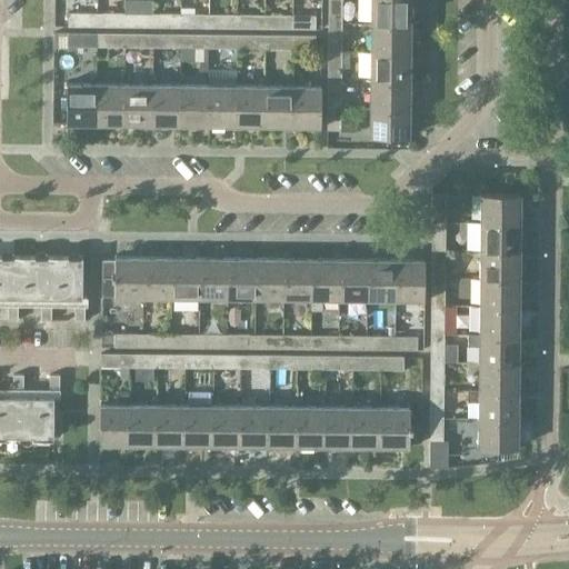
[(340,18),(340,0),(327,0),(327,17),(340,18)]
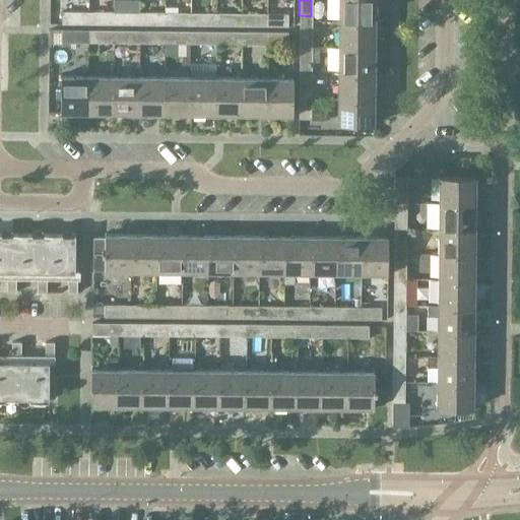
[(374,21),(374,0),(337,0),(337,21),(374,21)]
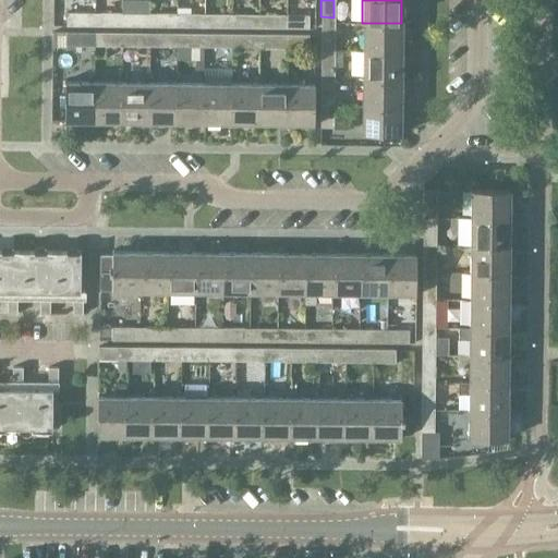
[(88,26),(88,13),(65,13),(65,26),(88,26)]
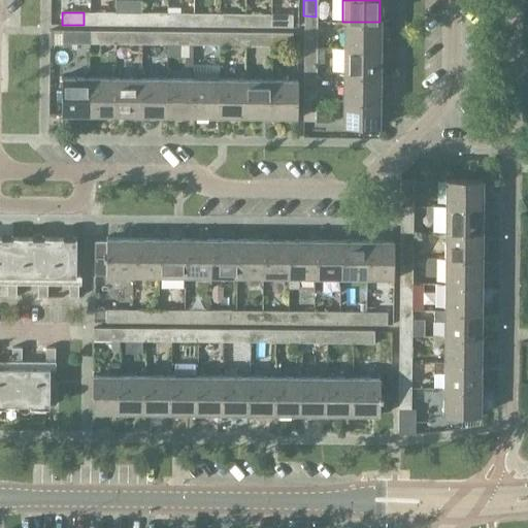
[(114,26),(114,13),(94,12),(94,26),(114,26)]
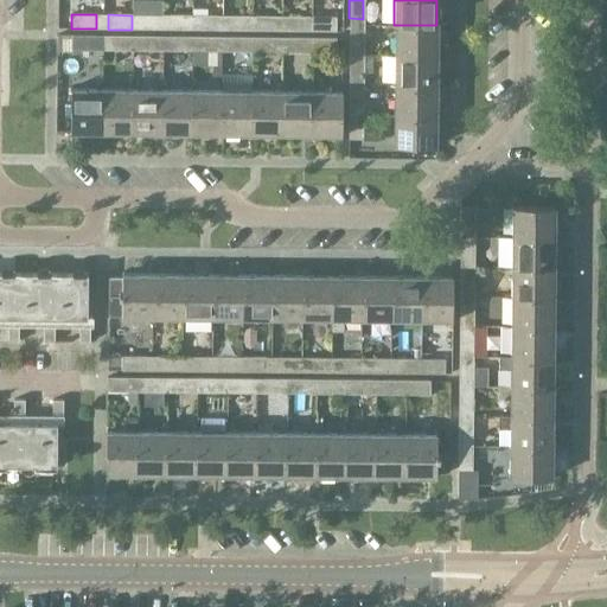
[(155,30),(155,16),(132,16),(132,30),(155,30)]
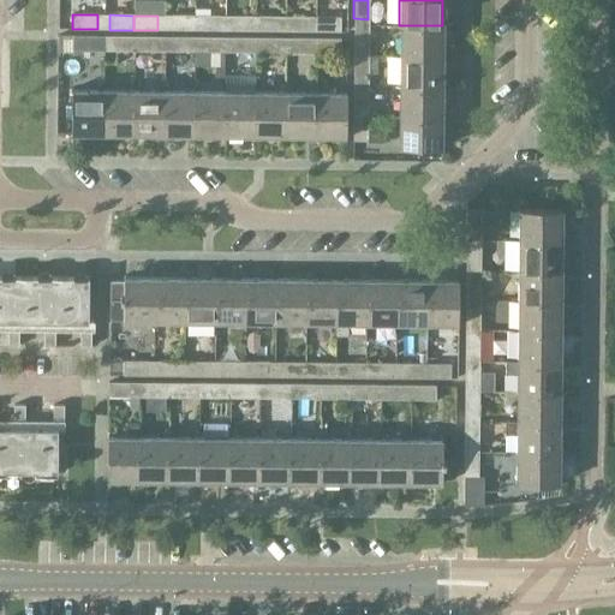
[(193,30),(195,16),(169,16),(169,30),(193,30)]
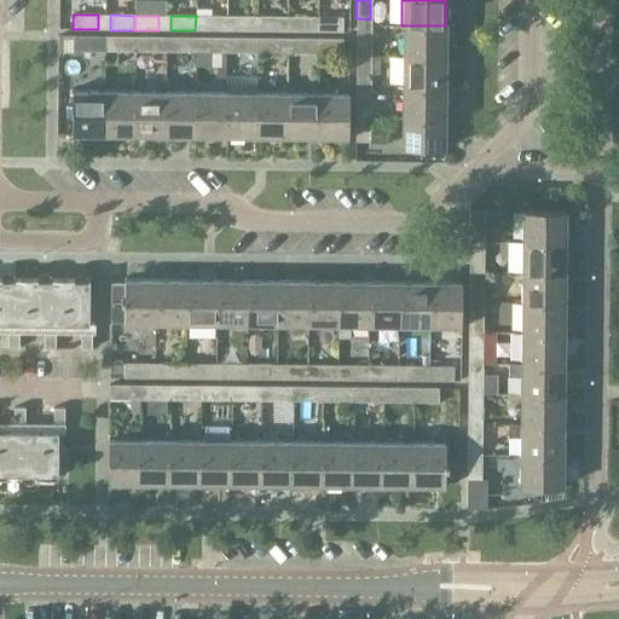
[(220,30),(220,16),(196,16),(195,30),(220,30)]
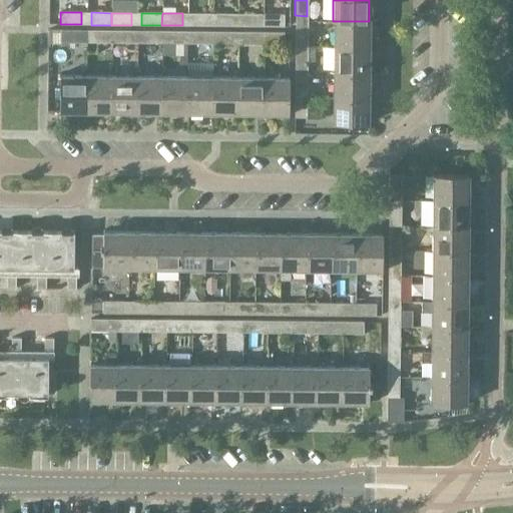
[(212,25),(212,13),(192,13),(192,25),(212,25)]
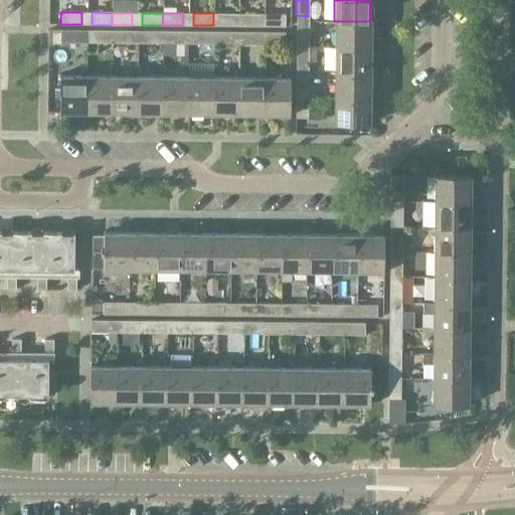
[(233,26),(233,14),(213,13),(213,25),(233,26)]
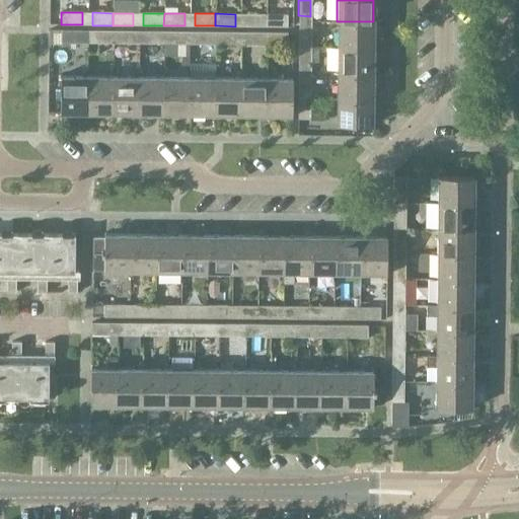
[(266,26),(266,14),(245,14),(245,26),(266,26)]
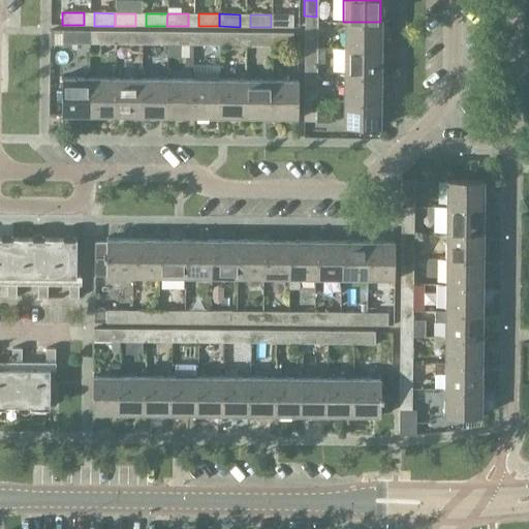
[(271,27),(291,27),(291,14),(271,14),(271,27)]
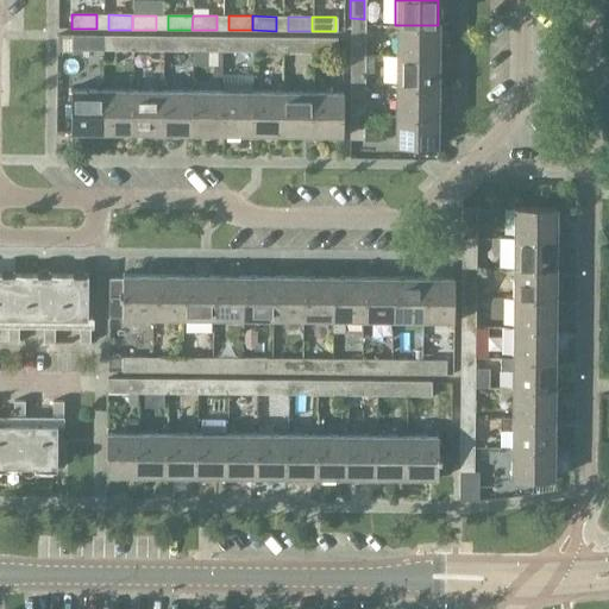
[(438,56),(438,25),(395,25),(395,55),(438,56)]
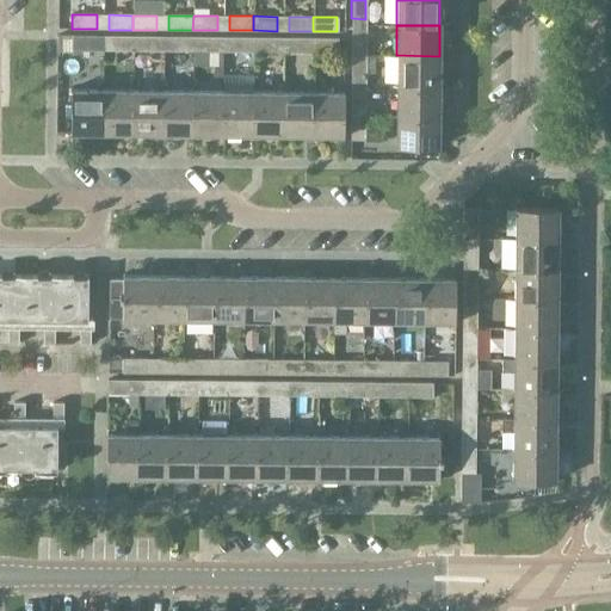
[(365,55),(365,31),(351,31),(351,55),(365,55)]
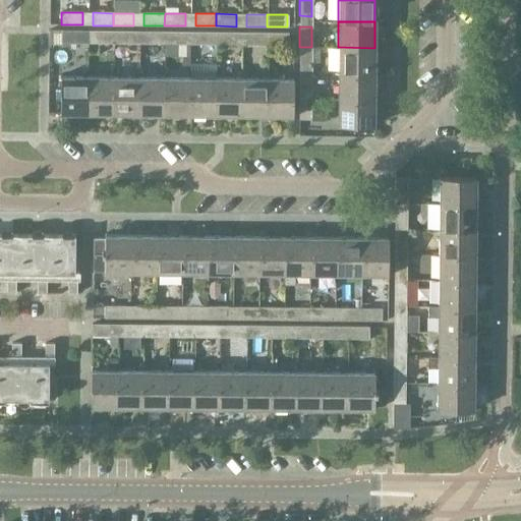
[(82,44),(82,31),(61,31),(61,43),(82,44)]
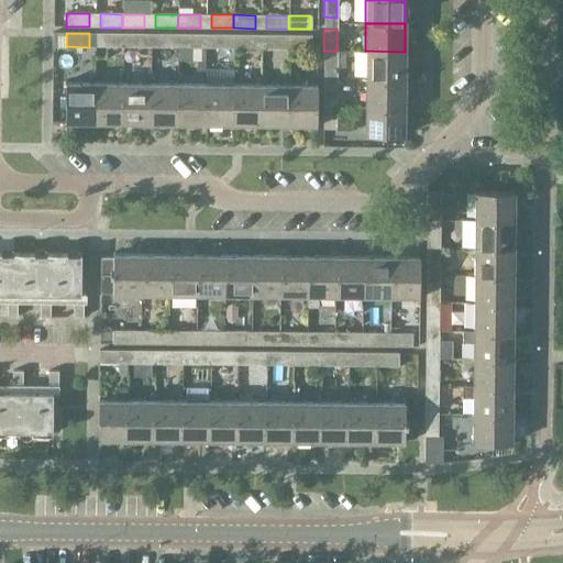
[(122,47),(122,34),(100,34),(100,47),(122,47)]
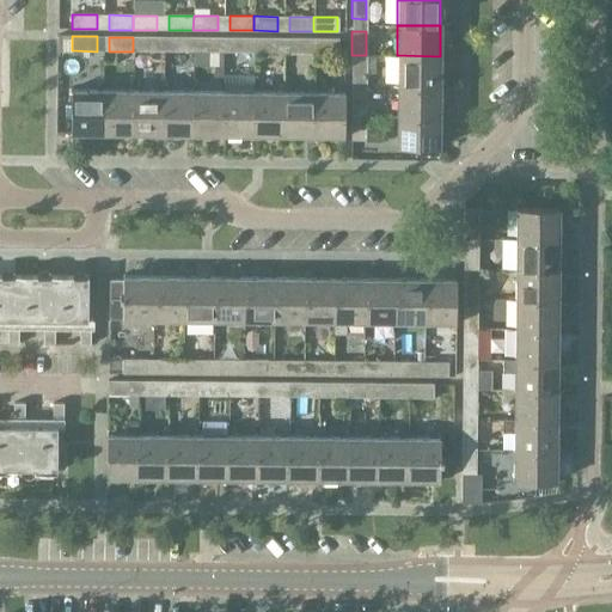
[(157,51),(157,37),(133,37),(133,51),(157,51)]
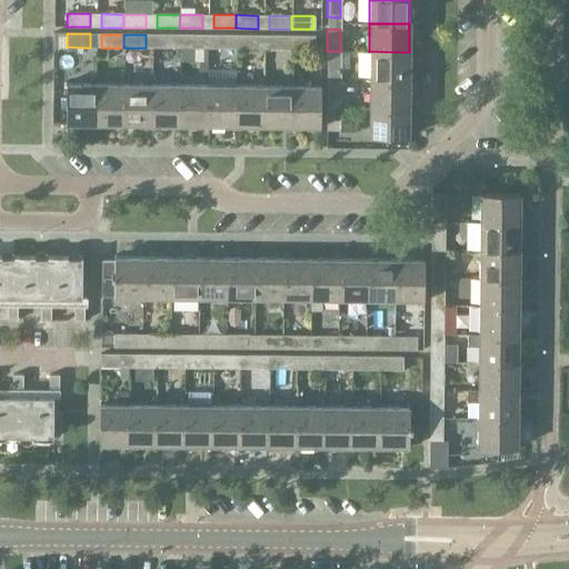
[(179,48),(179,35),(157,35),(157,48),(179,48)]
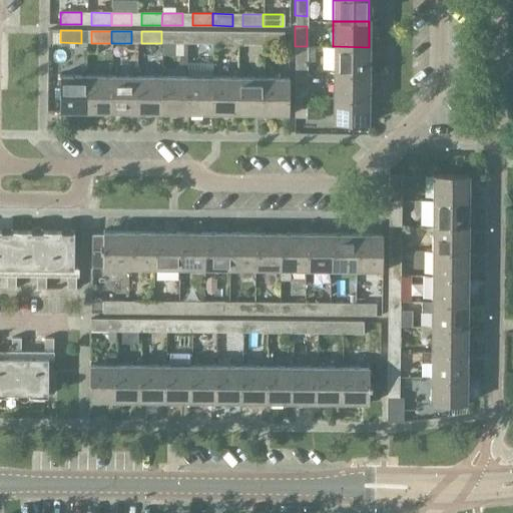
[(181,43),(182,31),(161,31),(161,43),(181,43)]
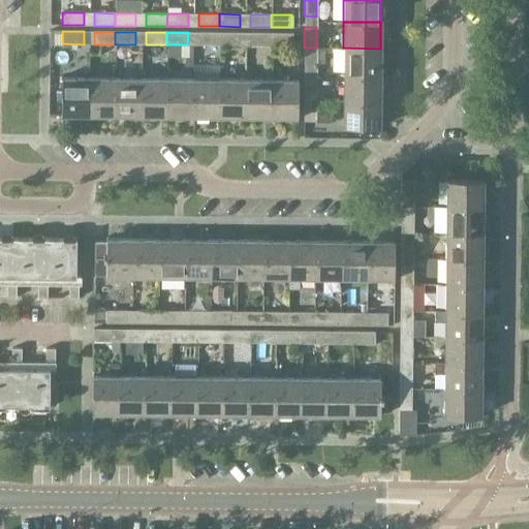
[(219,44),(219,32),(198,32),(198,44),(219,44)]
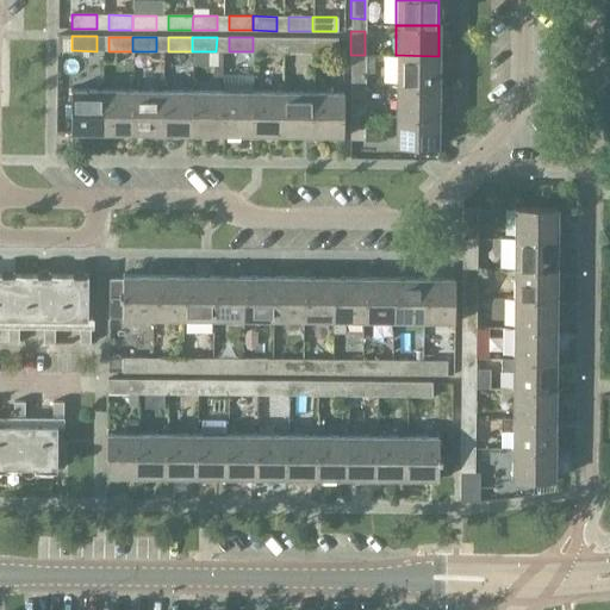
[(277,53),(277,37),(253,37),(253,51),(277,53)]
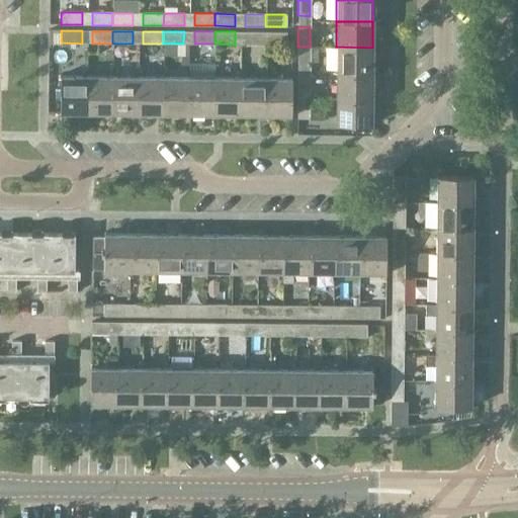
[(265,45),(265,32),(245,32),(245,45),(265,45)]
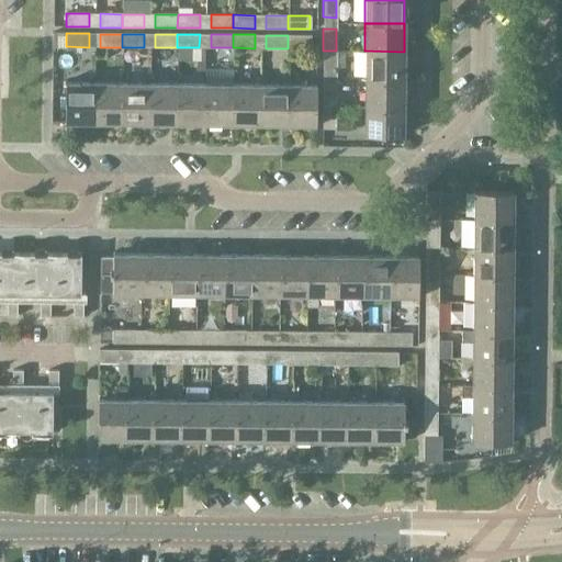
[(310,48),(310,35),(288,35),(288,48),(310,48)]
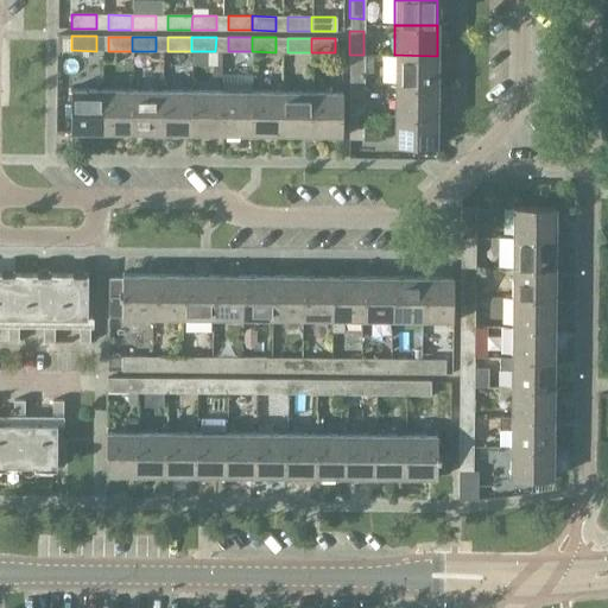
[(363,78),(363,55),(349,55),(349,78),(363,78)]
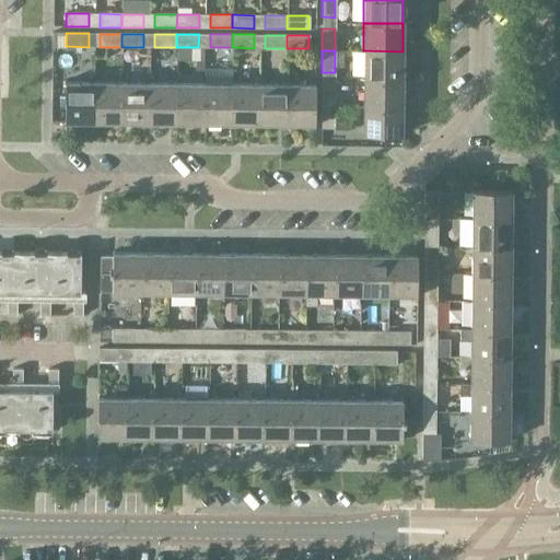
[(403,79),(403,51),(363,50),(363,78),(403,79)]
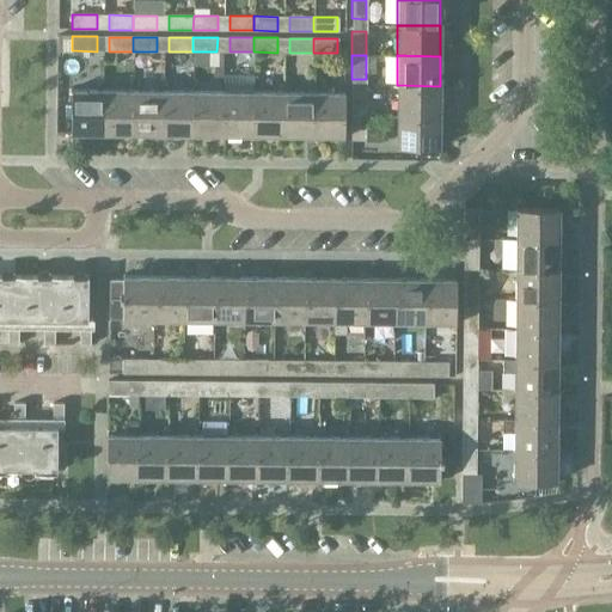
[(440,116),(440,86),(397,85),(397,116),(440,116)]
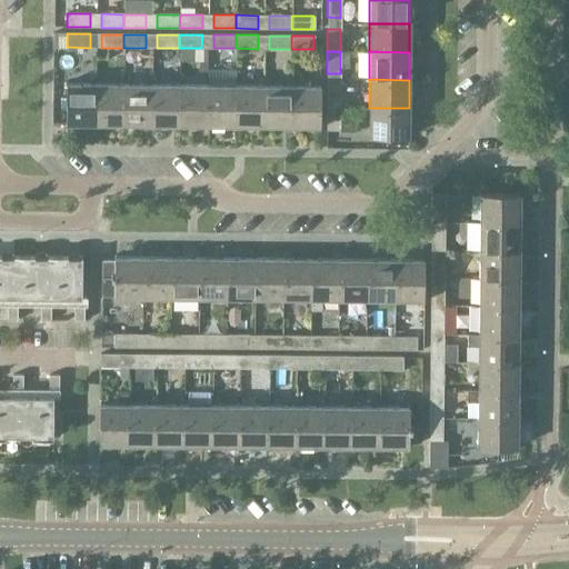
[(95,125),(96,85),(66,85),(66,125),(95,125)]
